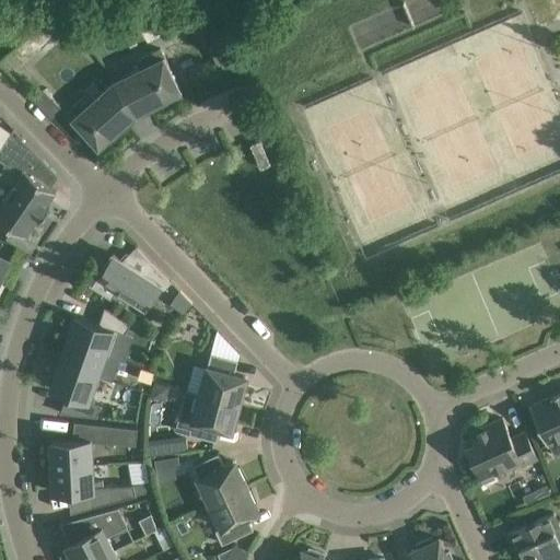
[(222,43),(210,48),(220,72),(233,67),(222,43)]
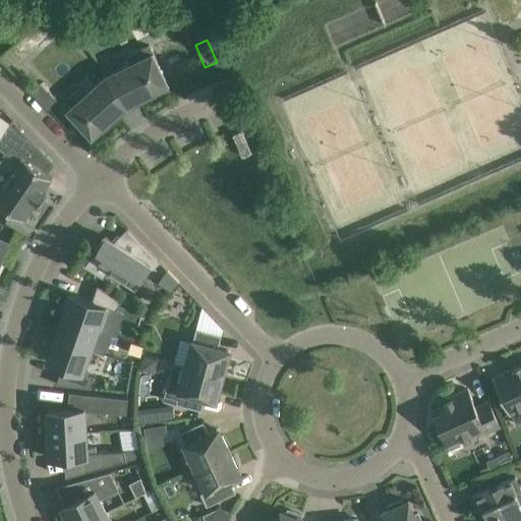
[(106,75),(126,106),(138,100),(139,103),(155,96),(153,93),(169,84),(169,83),(168,83),(149,45),(128,55),(132,62),(106,75)]
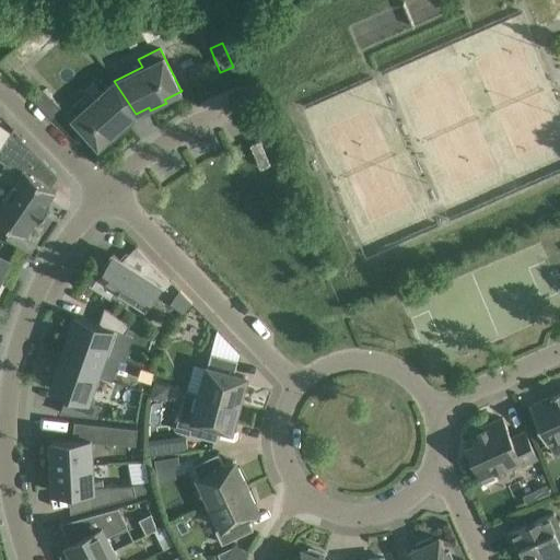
[(126,124),(136,114),(114,81),(91,102),(85,95),(67,112),(97,147),(97,148),(112,135),(115,138),(128,126),(126,124)]
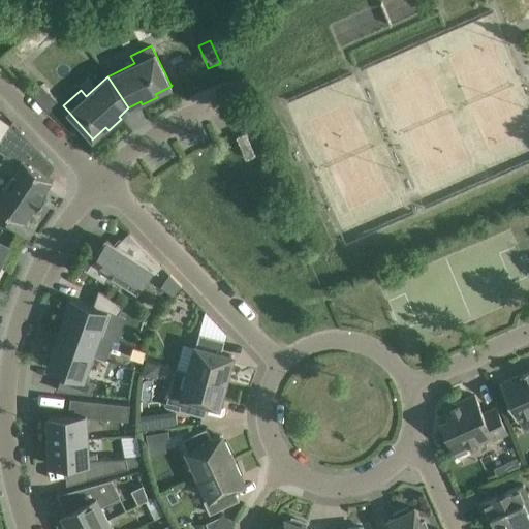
[(32,93),(49,111),(58,101),(41,84),(32,93)]
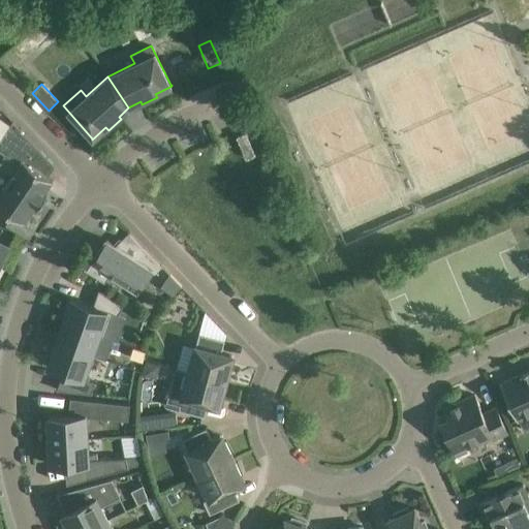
[(0,152),(4,155),(0,160),(0,166),(11,175),(0,191),(0,206),(24,222),(25,221),(36,205),(37,206),(38,207),(47,194),(45,193),(45,194),(43,192),(52,181),(53,180),(29,164),(39,150),(40,151),(12,121),(11,122),(11,123),(0,137),(0,152)]
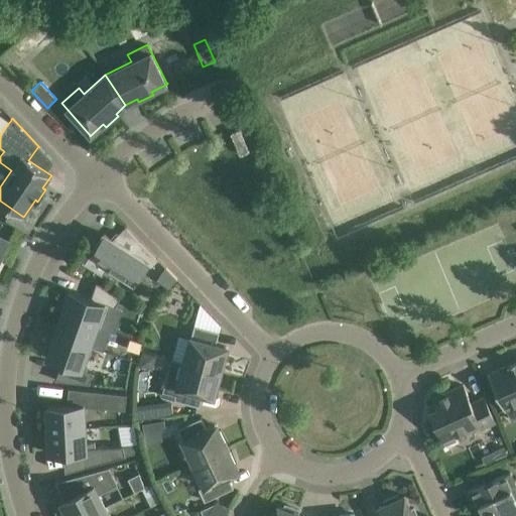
[(239,129),(230,133),(240,155),(249,151),(239,129)]
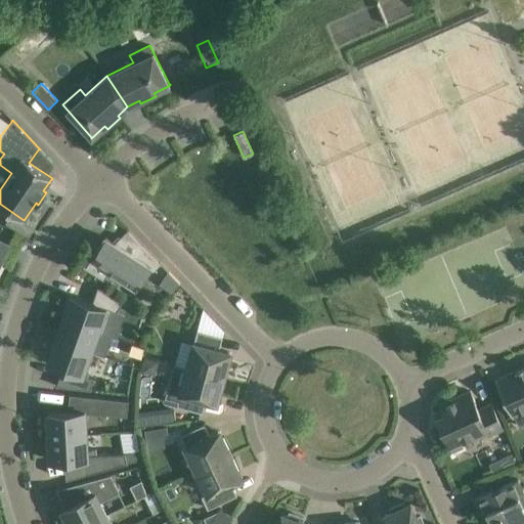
[(154,270),(161,263),(128,230),(115,243),(105,237),(87,266),(102,276),(106,271),(121,280),(125,274),(139,284),(149,268),(154,270)]
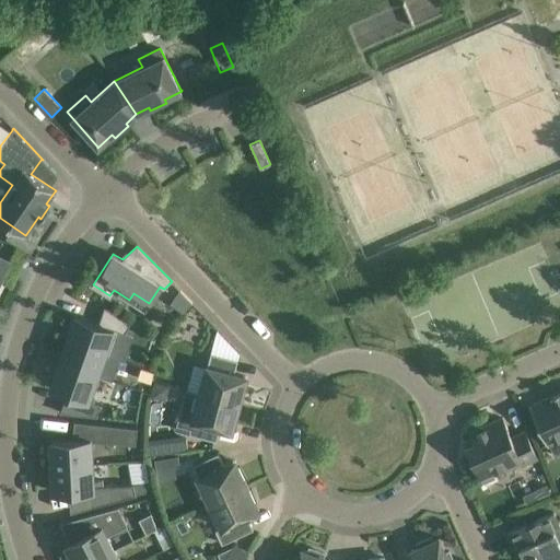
[(184,313),(191,303),(179,290),(171,303),(184,313)]
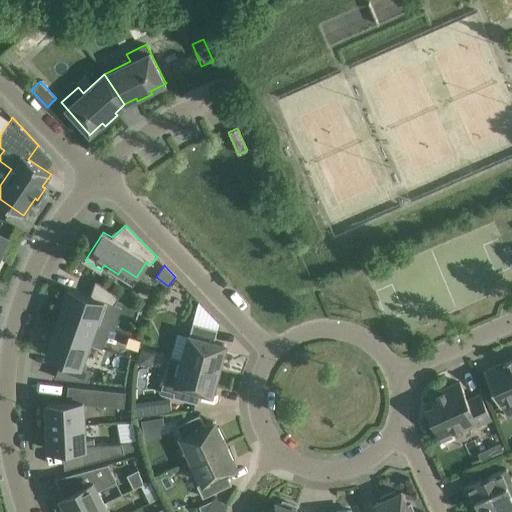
[(61,312),(96,324),(100,325),(108,303),(114,305),(119,296),(95,281),(90,295),(70,288),(61,312)]
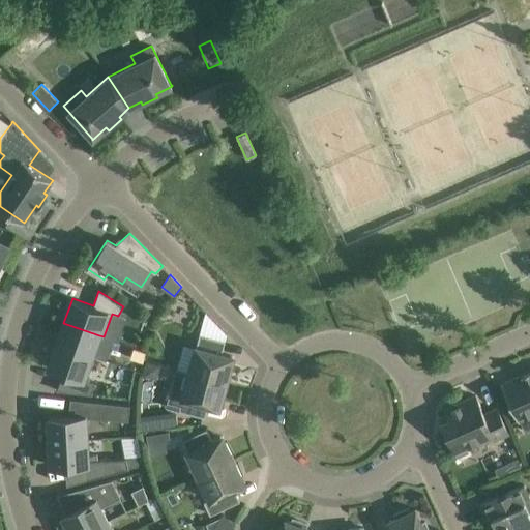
[(175,298),(175,310),(192,311),(192,298),(175,298)]
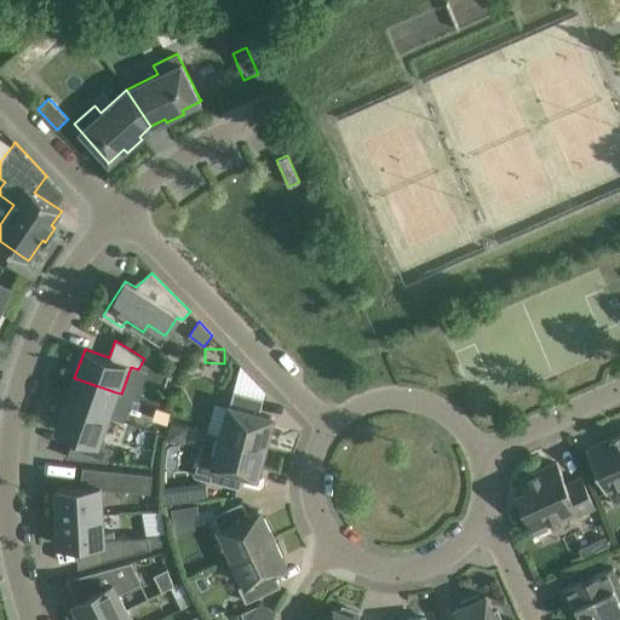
[(74,378),(67,401),(108,415),(116,392),(74,378)]
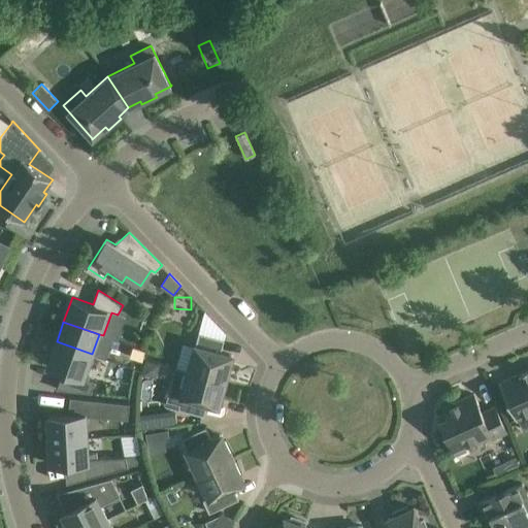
[(221,352),(224,339),(199,333),(189,371),(226,381),(232,355),(221,352)]
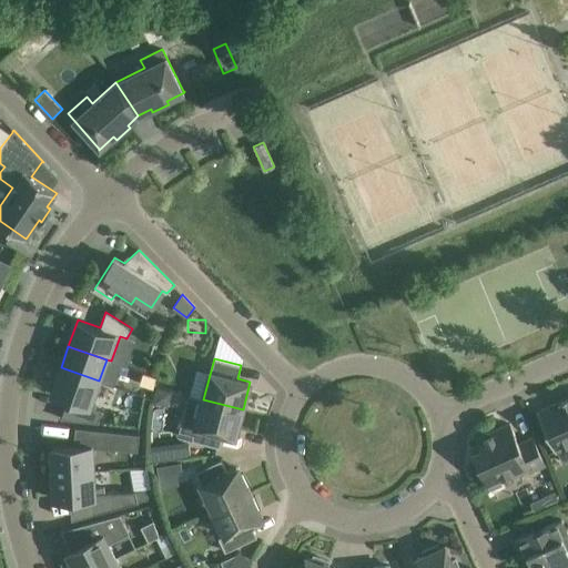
[(61,367),(51,393),(68,399),(60,418),(98,422),(102,412),(90,407),(99,381),(61,367)]
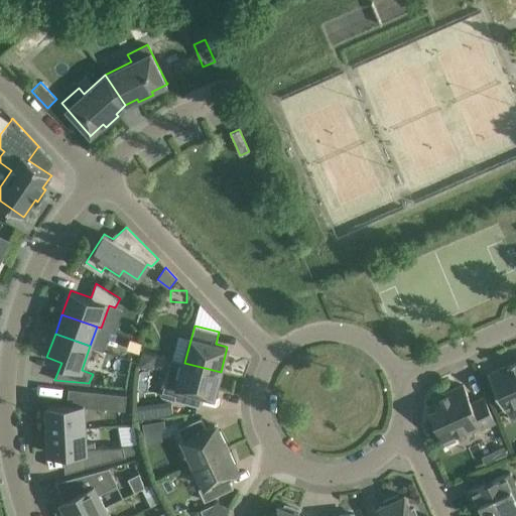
[(133,342),(131,351),(138,353),(140,344),(133,342)]
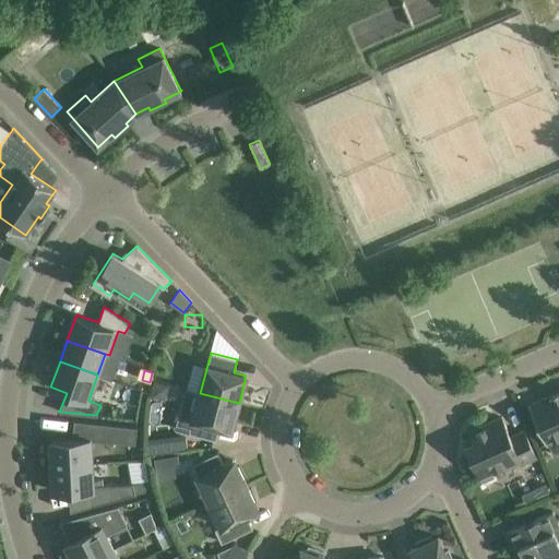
[(232,430),(239,403),(200,393),(186,389),(177,424),(190,428),(189,433),(216,440),(219,427),(232,430)]
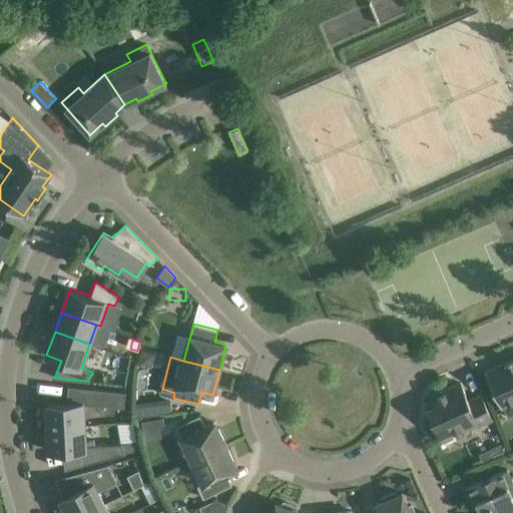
[(512,358),(506,362),(485,371),(493,390),(501,408),(503,407),(502,407),(512,402),(512,358)]
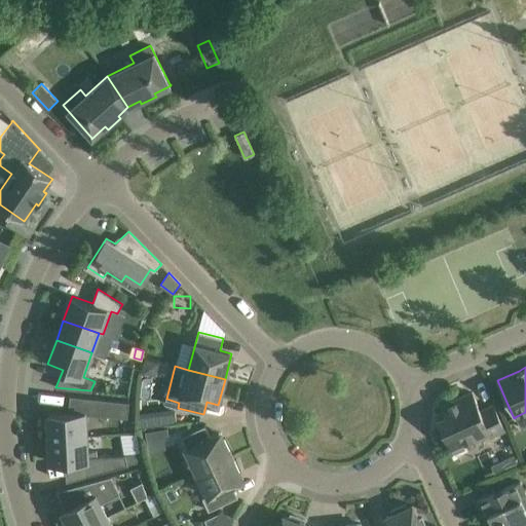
[(440,420),(441,422),(454,452),(462,448),(461,445),(488,434),(489,436),(503,429),(493,406),(481,412),(472,392),(442,406),(447,417),(440,420)]
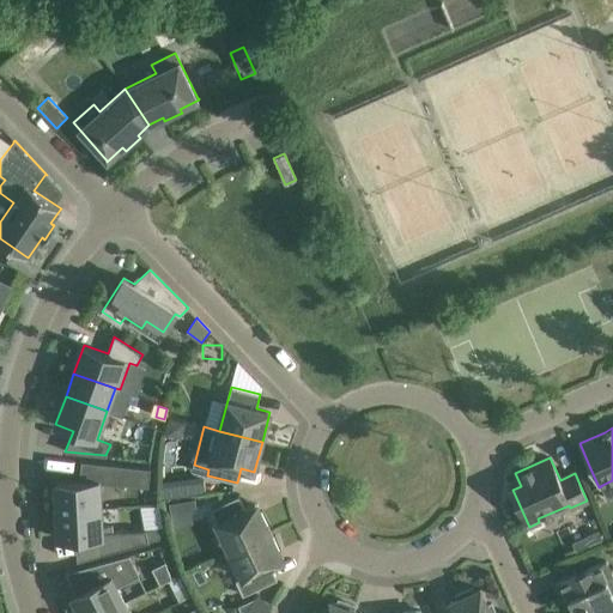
[(80,481),(55,483),(58,511),(101,508),(99,483),(122,484),(122,483),(125,466),(82,461),(80,481)]
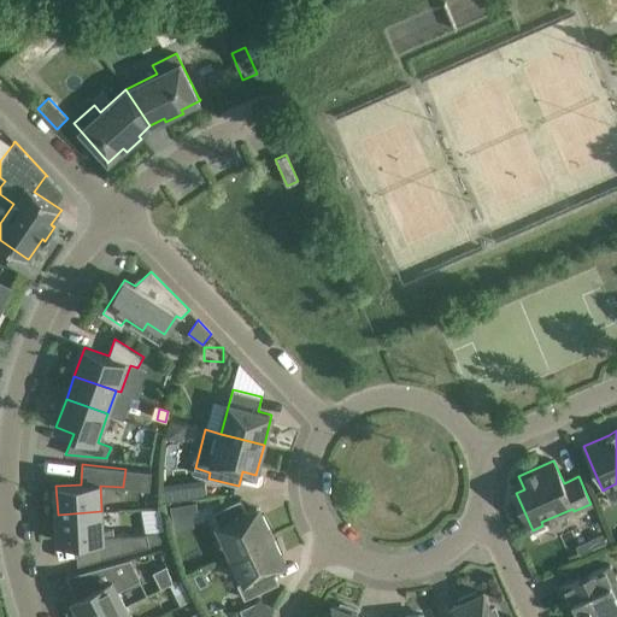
[(205,483),(165,486),(166,498),(206,495),(205,483)]
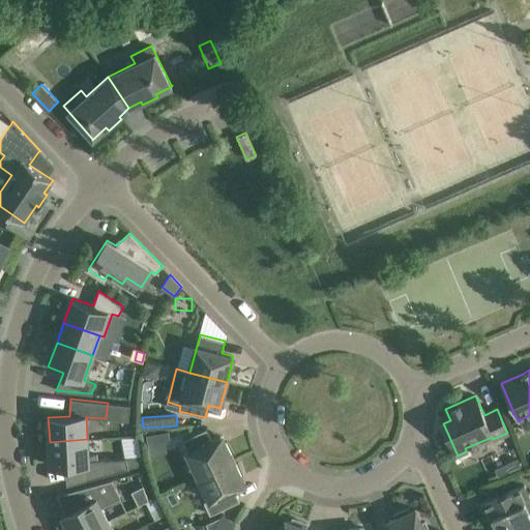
[(223,436),(221,437),(211,441),(206,429),(182,440),(199,476),(234,460),(223,436)]
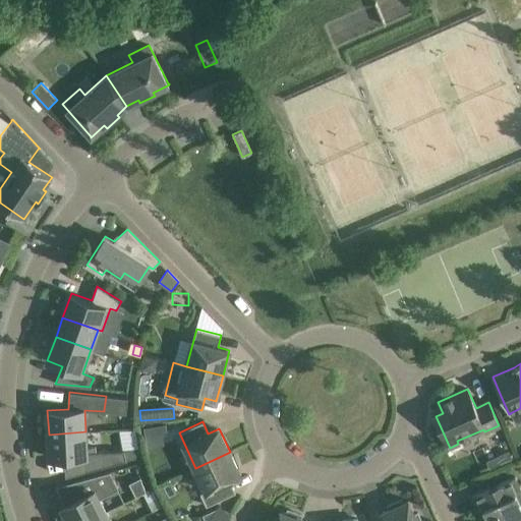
[(165,423),(143,426),(146,439),(163,436),(164,436),(166,431),(165,423)]
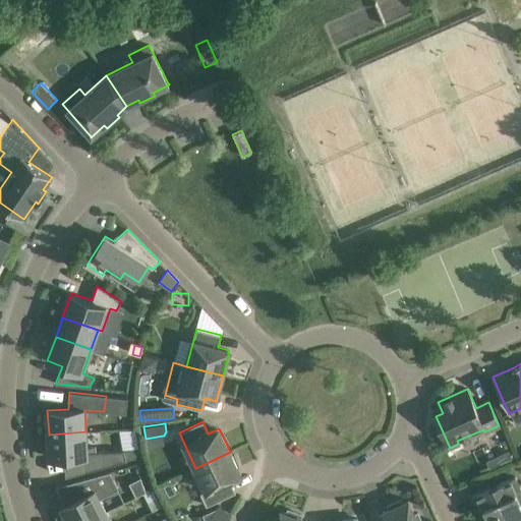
[(87,453),(85,431),(49,435),(50,458),(80,456),(87,456),(87,453)]
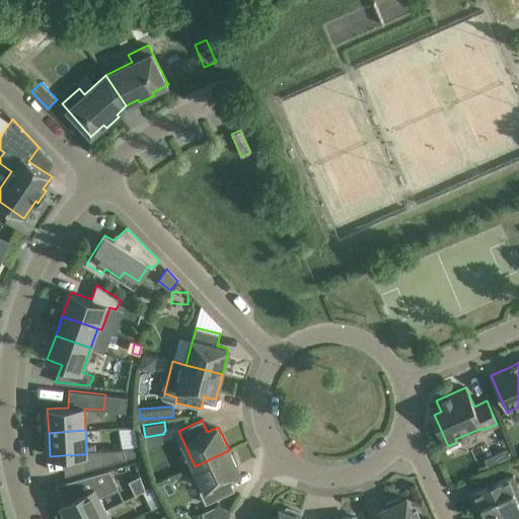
[(507,447),(496,453),(500,462),(511,457),(507,447)]
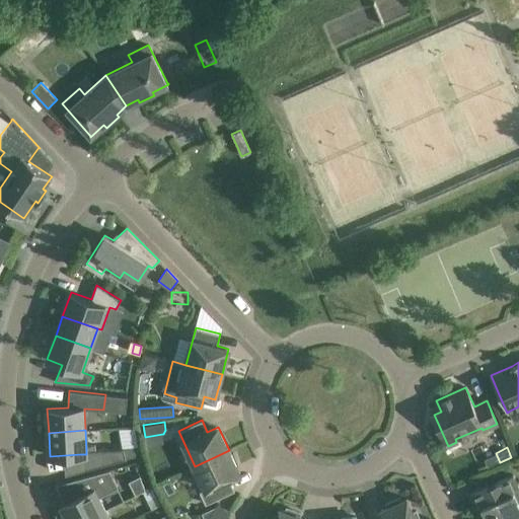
[(86,454),(80,454),(82,471),(119,461),(126,459),(123,449),(86,451),(86,454)]
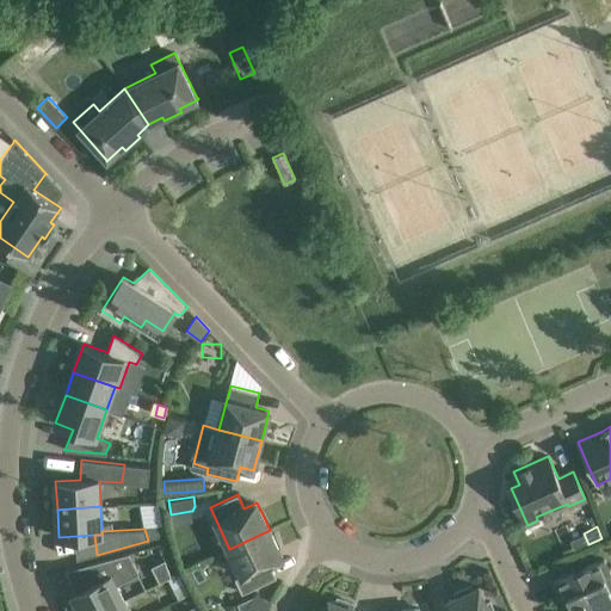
[(270,563),(279,560),(283,557),(278,550),(270,530),(229,549),(242,575),(235,579),(242,593),(277,578),(270,563)]
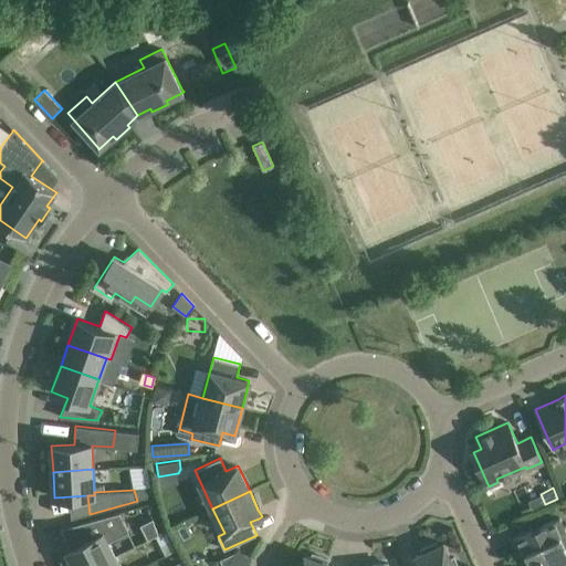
[(127,531),(118,513),(81,523),(88,538),(66,549),(74,565),(95,565),(115,556),(107,541),(127,531)]
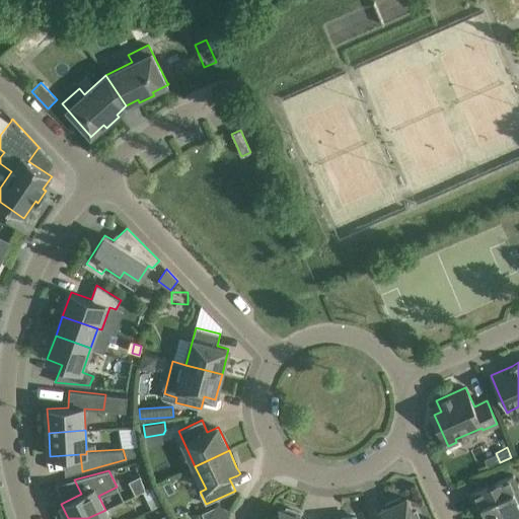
[(139,475),(129,480),(136,494),(142,491),(144,490),(139,475)]
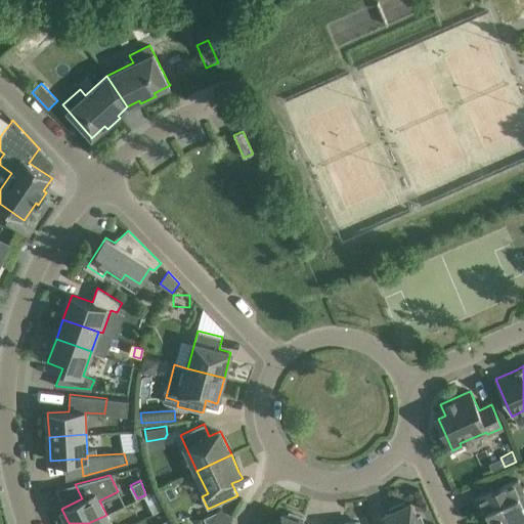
[(523,493),(518,480),(492,490),(474,499),(485,523),(490,520),(491,523),(523,523),(523,508),(523,506),(523,505),(523,493)]
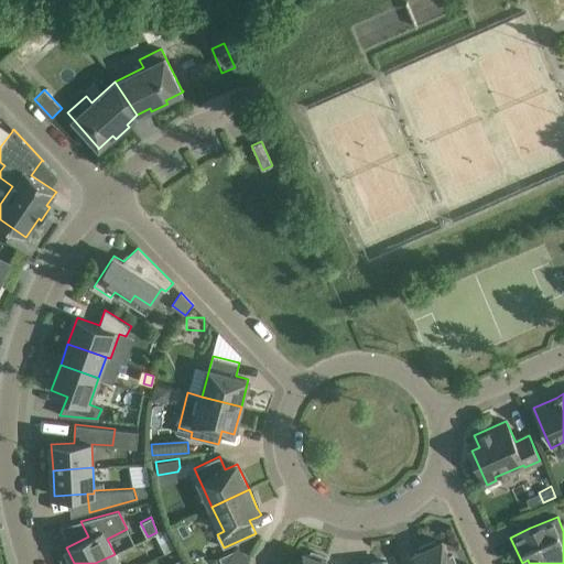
[(169,538),(160,543),(164,553),(174,548),(169,538)]
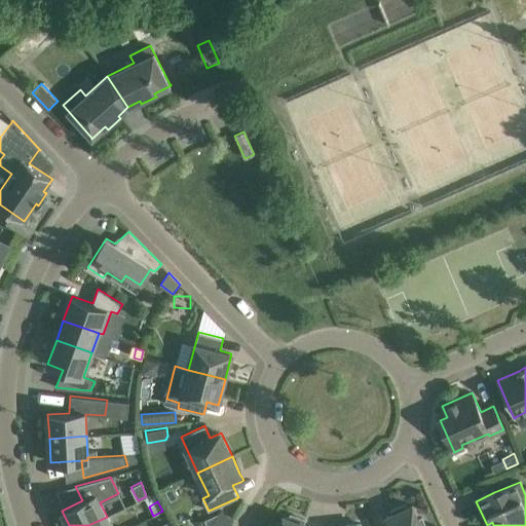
[(386,517),(387,519),(389,525),(424,525),(421,518),(418,519),(412,505),(406,508),(405,504),(391,511),(393,514),(386,517)]
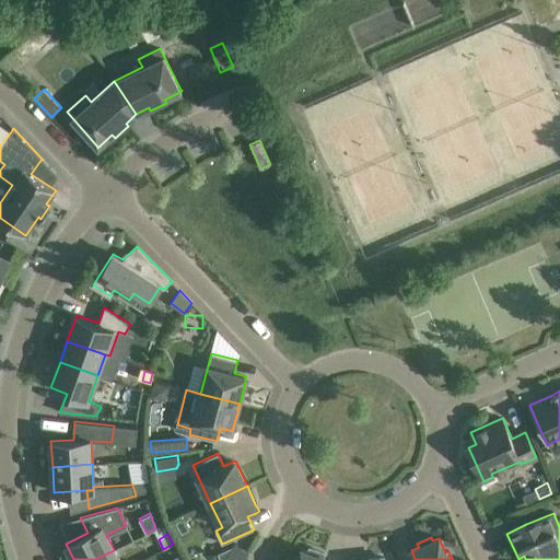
[(234,548),(219,556),(221,559),(243,559),(248,552),(236,544),(234,548)]
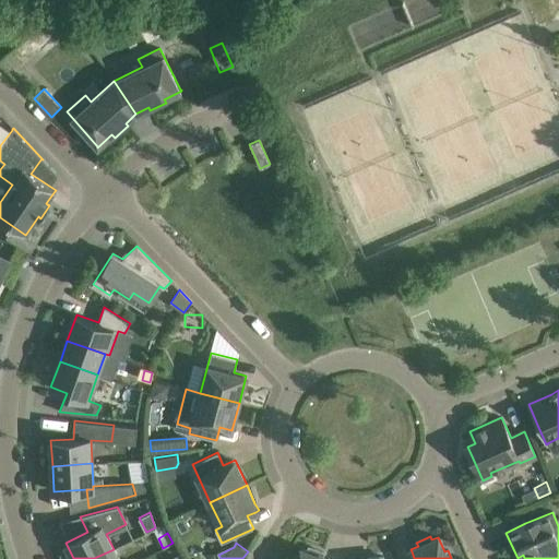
[(329,558),(330,558),(322,556),(323,552),(309,547),(308,550),(301,548),(297,558),(329,558)]
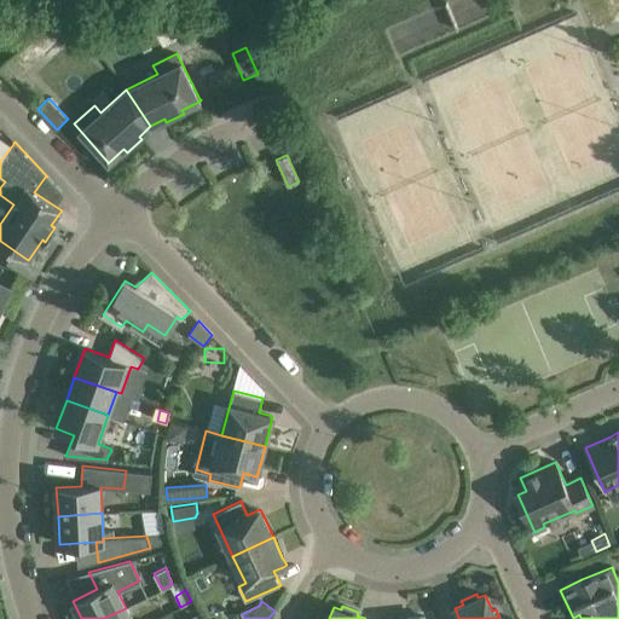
[(131,618),(126,608),(104,618),(131,618)]
